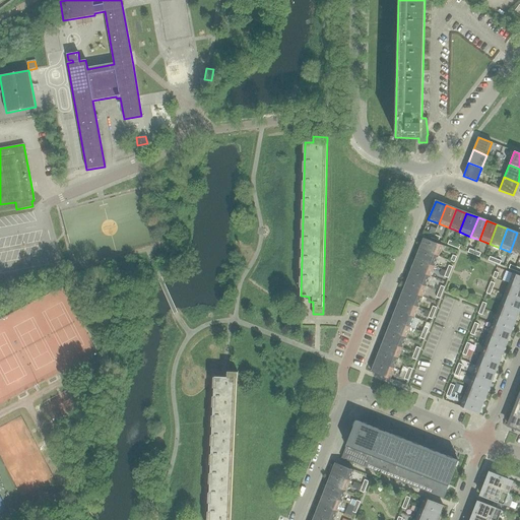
[(519,234),(517,233),(510,252),(519,255),(519,234)]
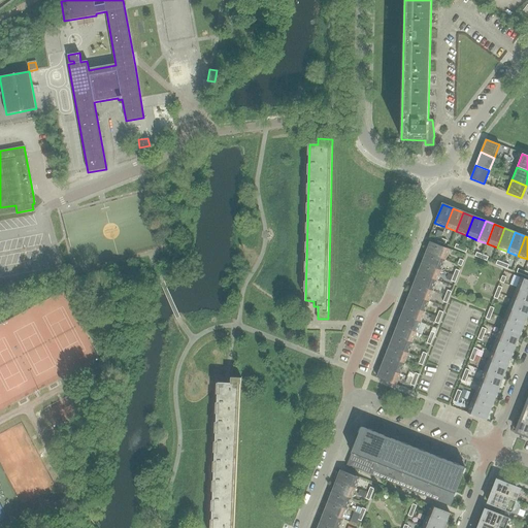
[(449,250),(430,242),(426,253),(444,260),(449,250)]
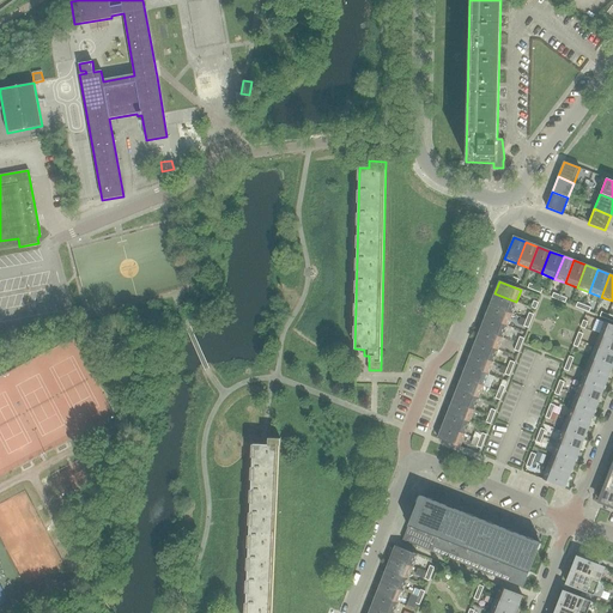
[(511,314),(516,302),(495,293),(490,305),(511,314)]
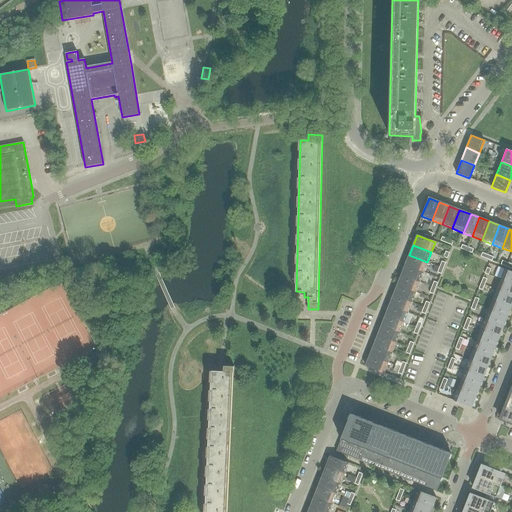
[(427,262),(409,255),(405,265),(423,272),(427,262)]
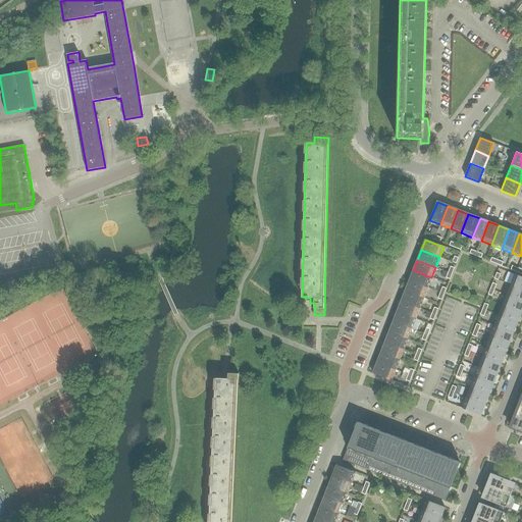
[(428,289),(431,277),(413,270),(409,280),(428,289)]
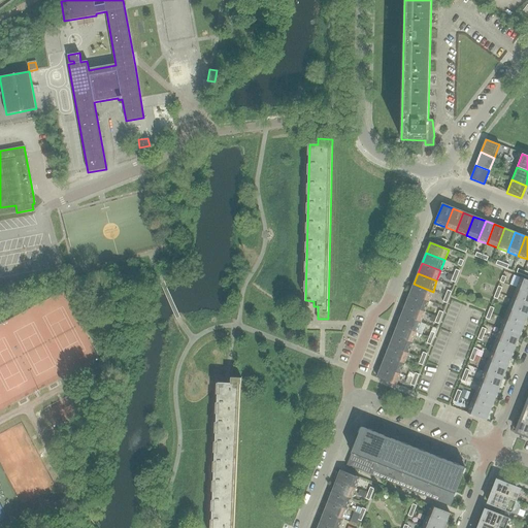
[(527,279),(521,277),(517,289),(527,293),(527,279)]
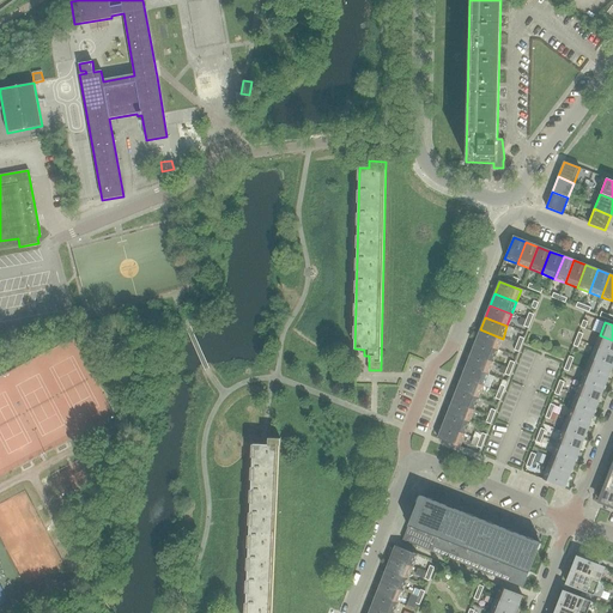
[(498,351),(503,339),(480,329),(475,341),(498,351)]
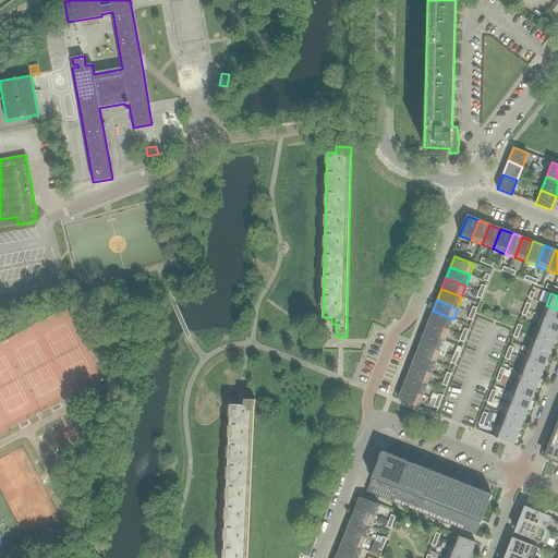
[(557,310),(546,305),(542,316),(557,322),(557,310)]
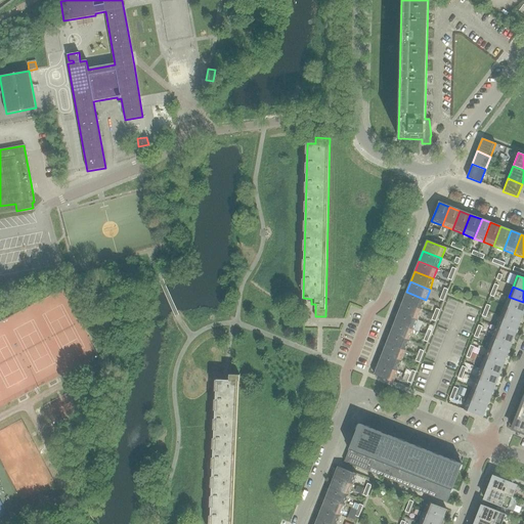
[(422,310),(426,300),(406,292),(402,302),(422,310)]
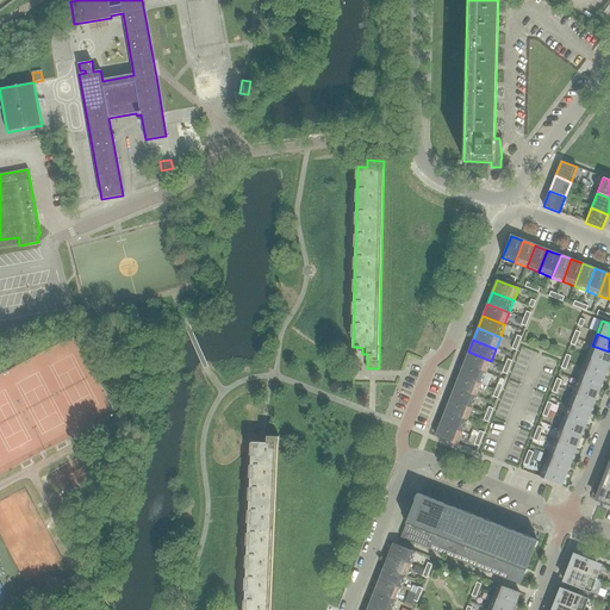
[(609,352),(592,346),(587,358),(609,366),(609,362),(609,352)]
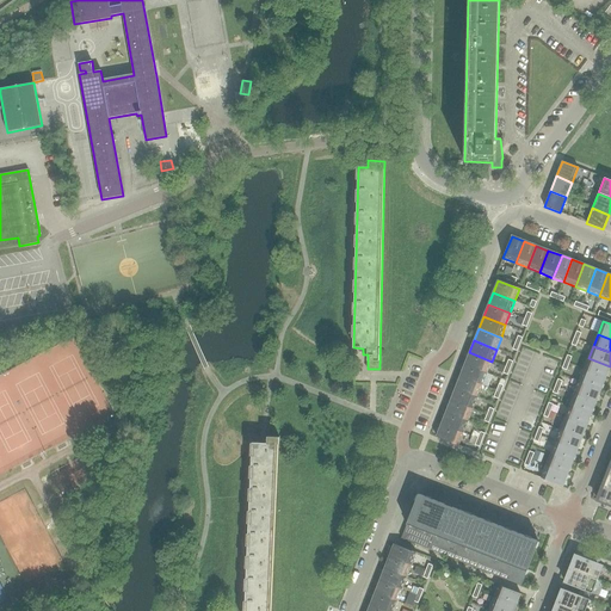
[(487,374),(492,362),(469,352),(464,365),(487,374)]
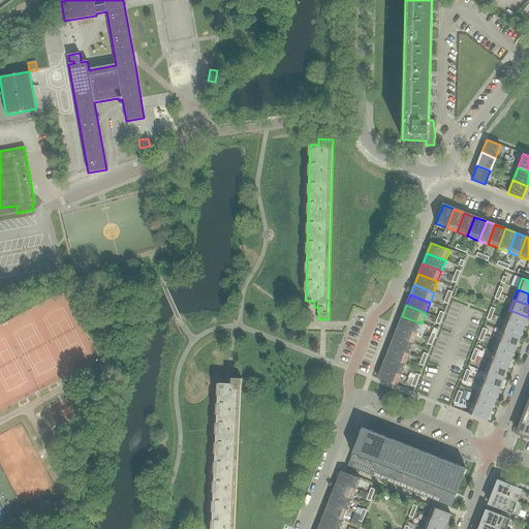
[(528,317),(509,310),(505,320),(524,328),(528,317)]
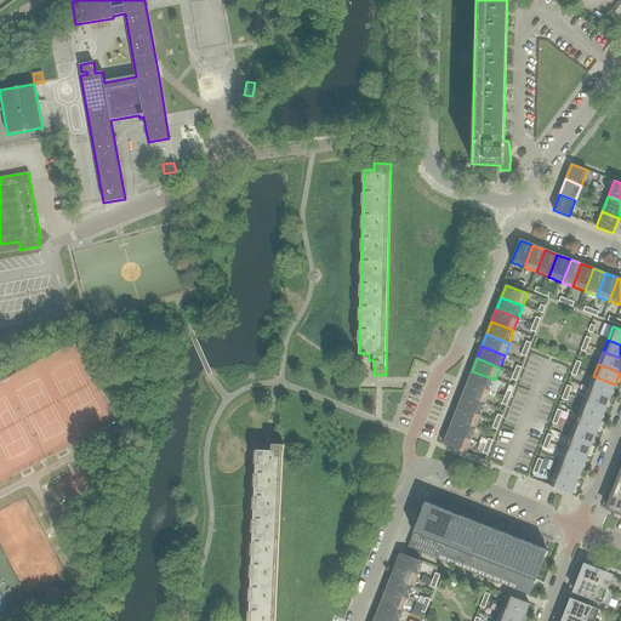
[(490,392),(495,380),(472,371),(467,383),(490,392)]
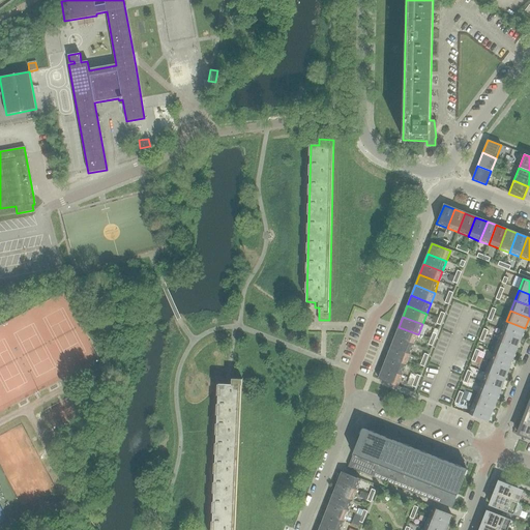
[(521,339),(525,328),(506,321),(502,331),(521,339)]
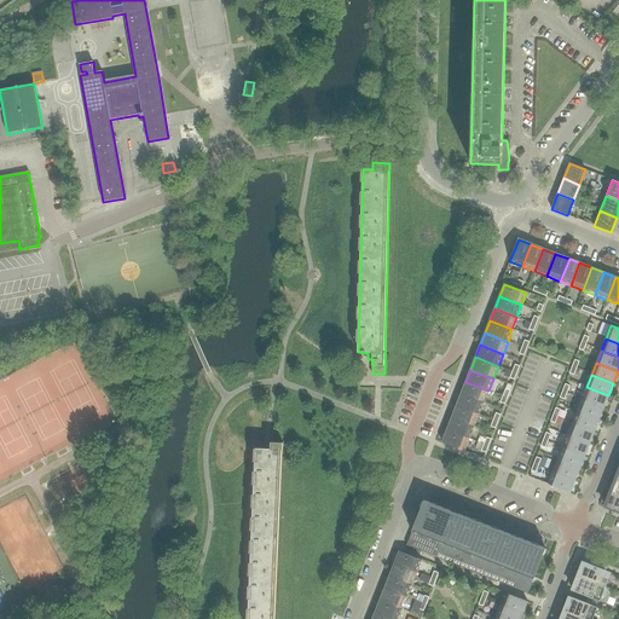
[(482,404),(489,391),(466,382),(461,395),(482,404)]
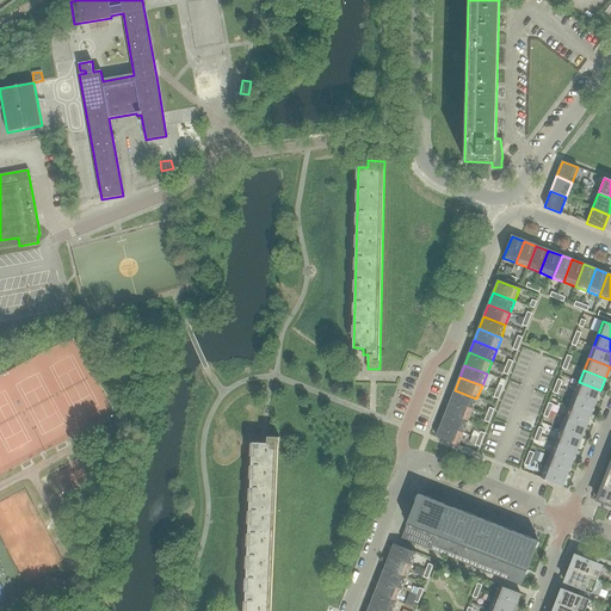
[(579,382),(574,394),(596,402),(600,390),(579,382)]
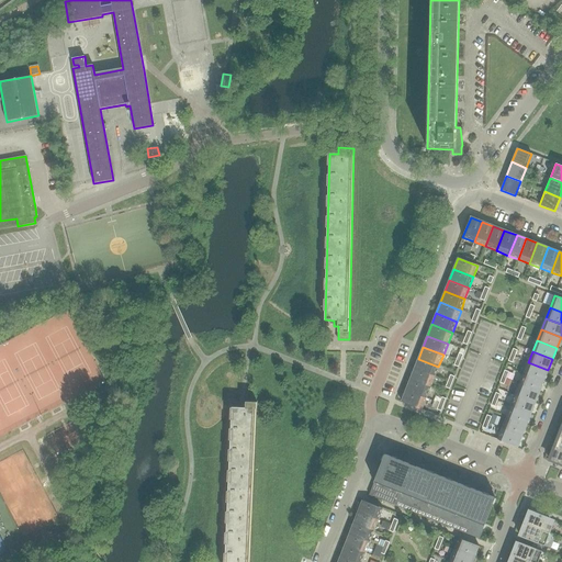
[(435,377),(438,367),(418,359),(414,369),(435,377)]
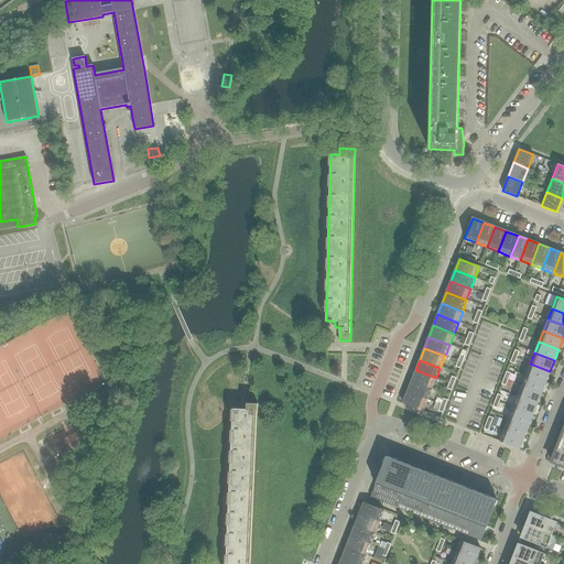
[(550,371),(530,364),(525,375),(545,382),(550,371)]
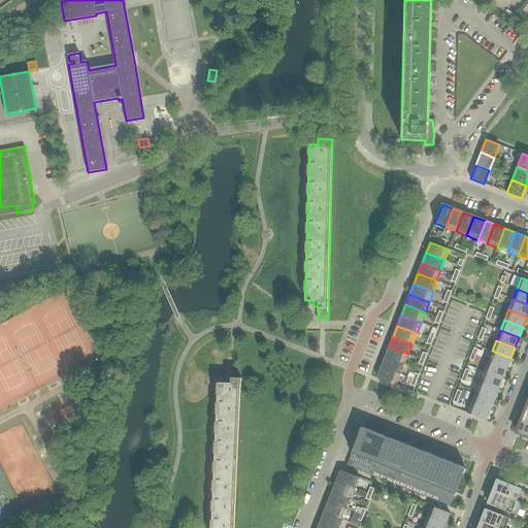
[(404,364),(408,354),(389,347),(385,357),(404,364)]
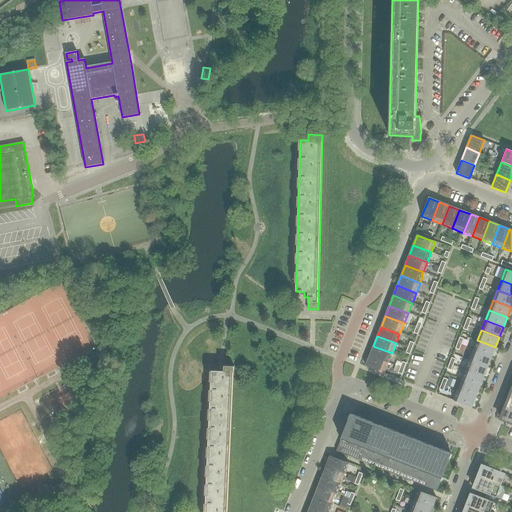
[(491,357),(495,347),(477,340),(473,350),(491,357)]
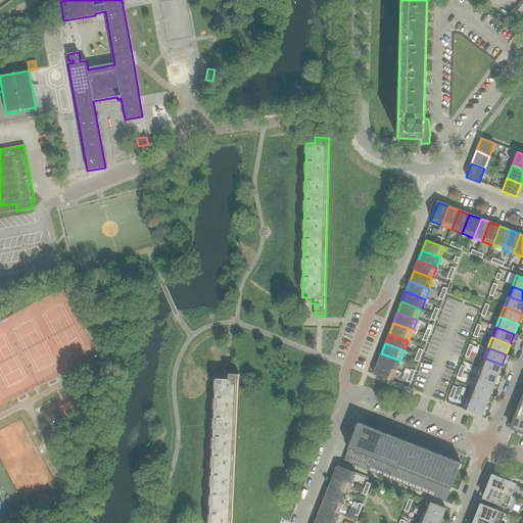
[(396,371),(400,361),(381,353),(377,364),(396,371)]
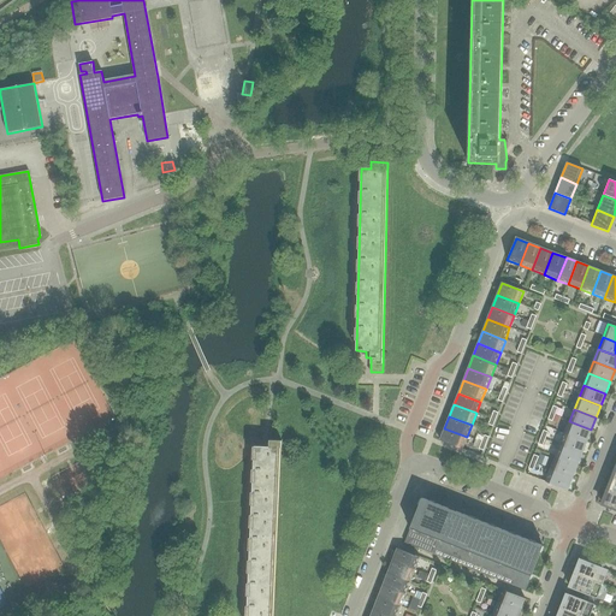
[(591,430),(569,421),(564,433),(586,442),(591,430)]
